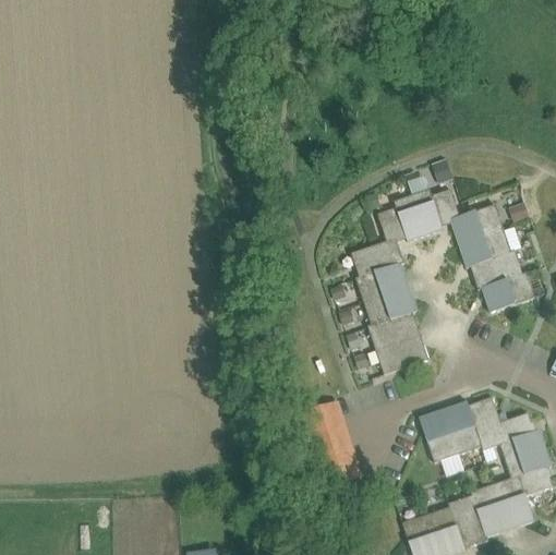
[(450,178),(445,159),(432,164),(437,182),(450,178)]
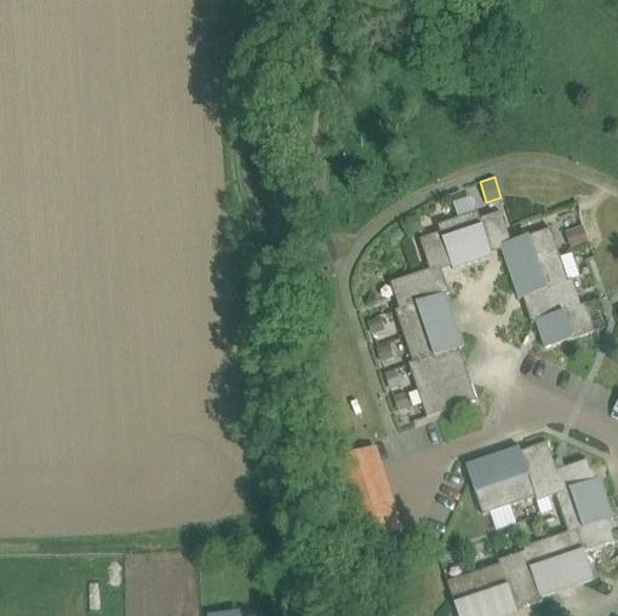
[(479,214),(504,207),(502,199),(485,203),(480,182),(452,189),(455,196),(473,191),(479,214)]
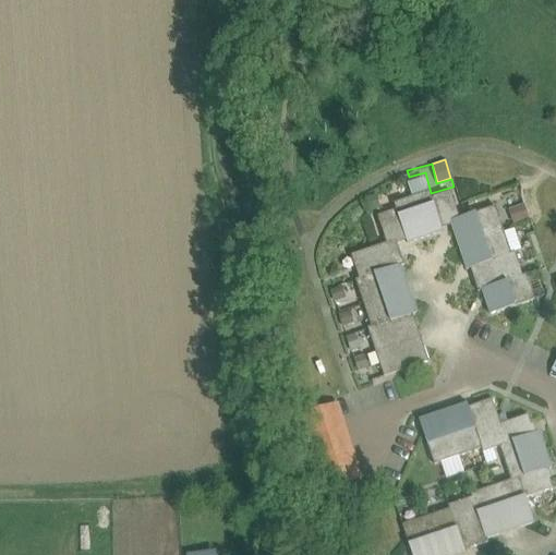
[(419,219),(424,234),(442,229),(440,224),(449,220),(458,216),(449,189),(432,195),(430,189),(411,194),(419,219)]
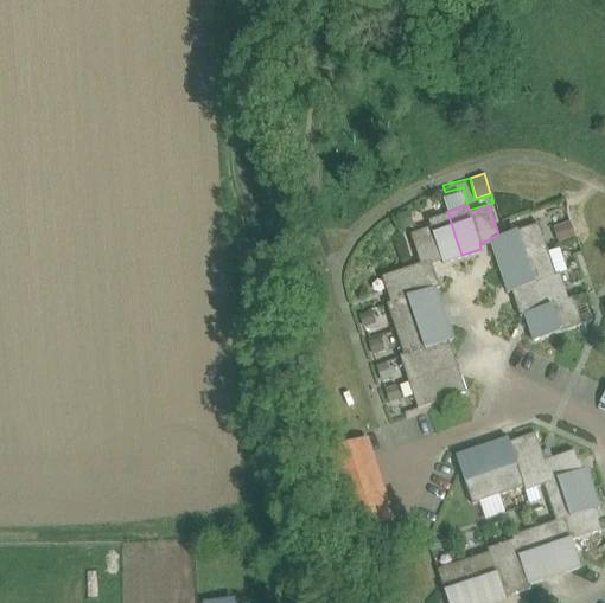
[(400,224),(409,220),(406,210),(396,213),(400,224)]
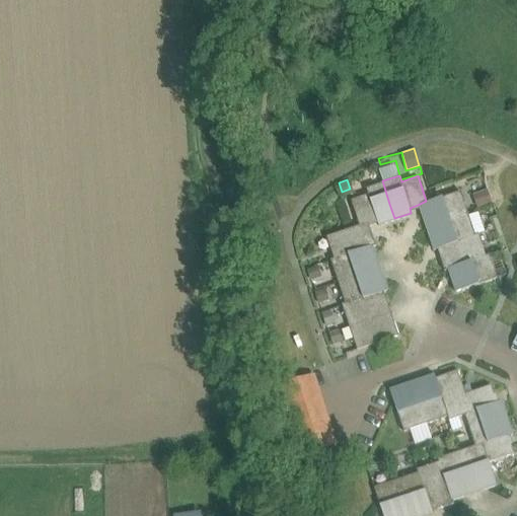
[(394,218),(389,204),(382,180),(366,187),(368,193),(352,199),(360,223),(367,222),(376,219),(378,224),(394,218)]
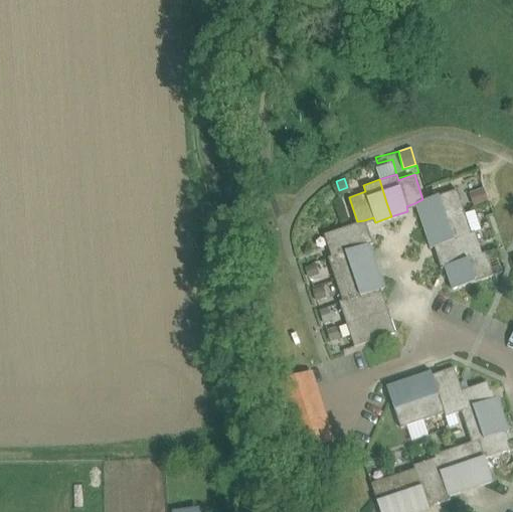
[(486,199),(483,186),(468,191),(472,203),(486,199)]
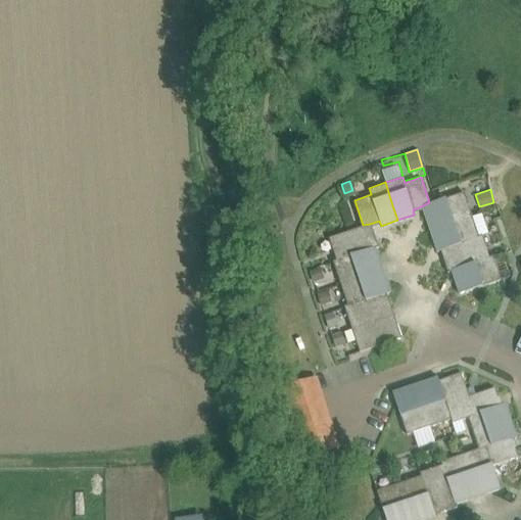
[(421,206),(429,229),(470,213),(463,191),(429,202),(421,206)]
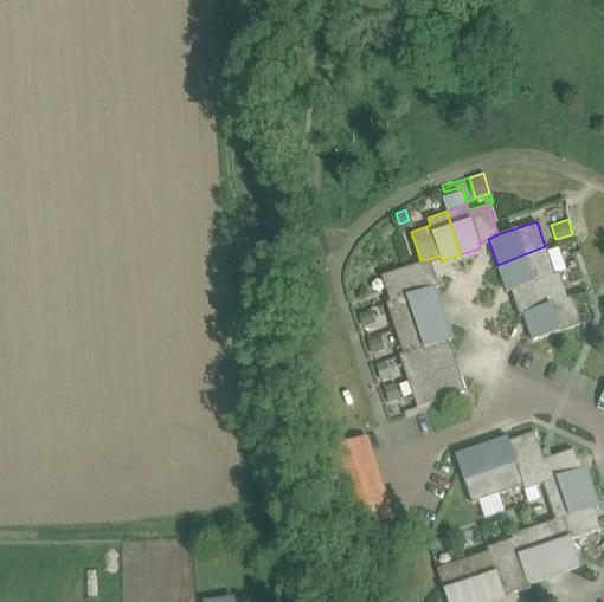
[(506,290),(509,289),(554,272),(545,246),(498,265),(506,290)]
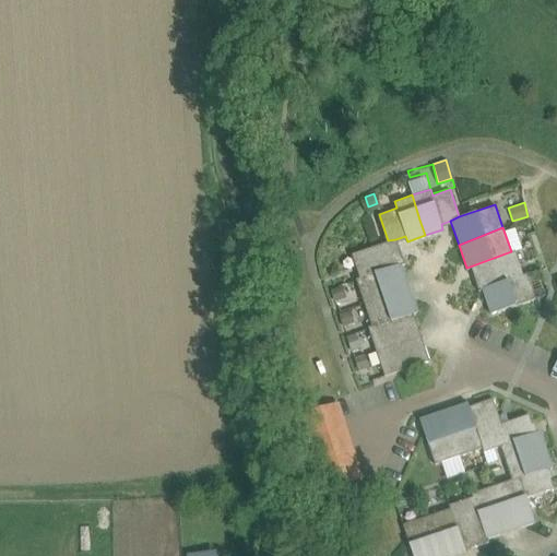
[(362,278),(400,264),(404,263),(395,239),(388,240),(353,252),(362,278)]
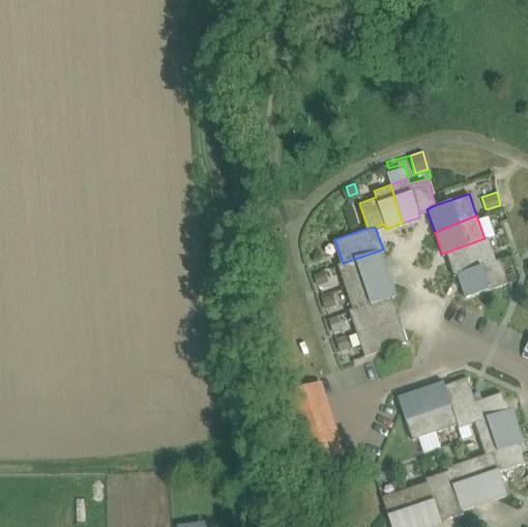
[(485,238),(445,253),(453,275),(457,274),(495,260),(488,237),(485,238)]
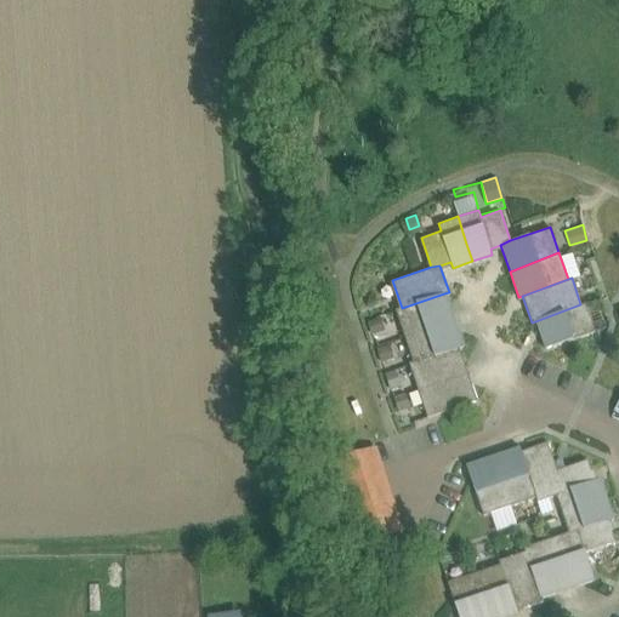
[(396,309),(403,336),(454,319),(444,293),(402,308),(396,309)]
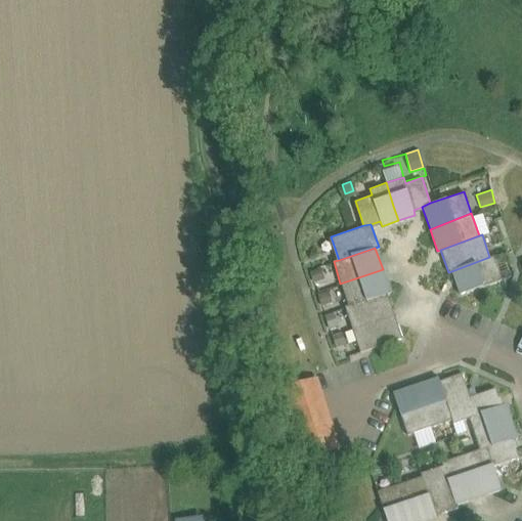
[(459,293),(469,290),(501,278),(493,255),(489,257),(451,271),(459,293)]
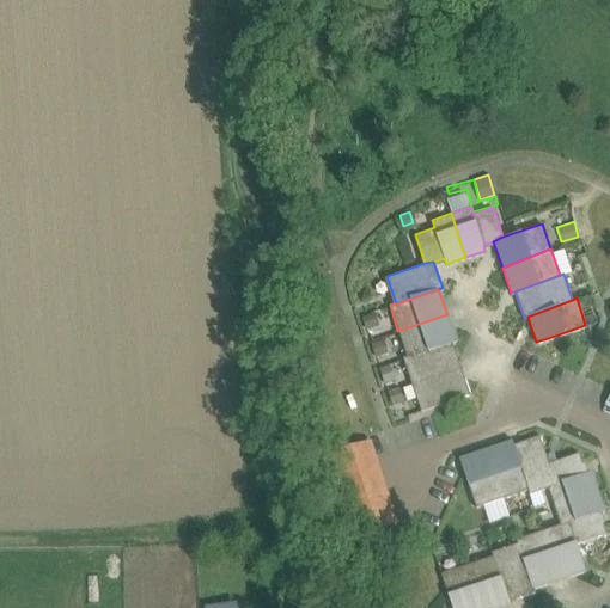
[(378,323),(373,311),(361,314),(365,326),(378,323)]
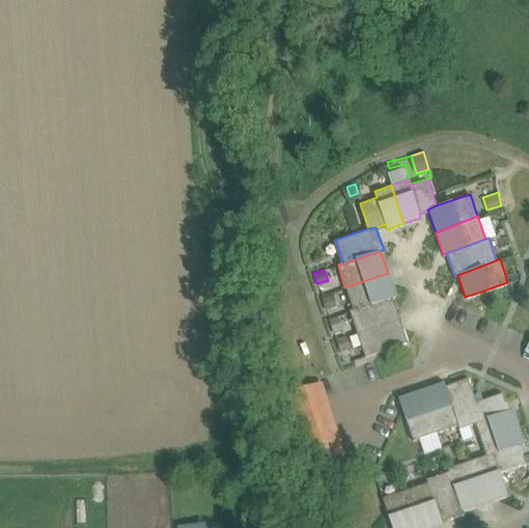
[(506,275),(508,281),(516,278),(513,272),(506,275)]
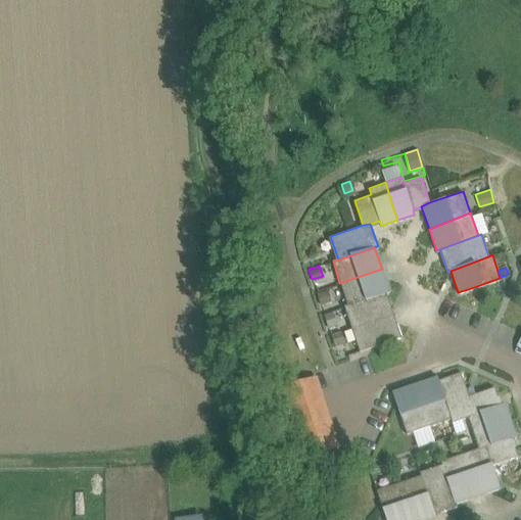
[(339,283),(346,305),(386,292),(389,291),(382,269),(339,283)]
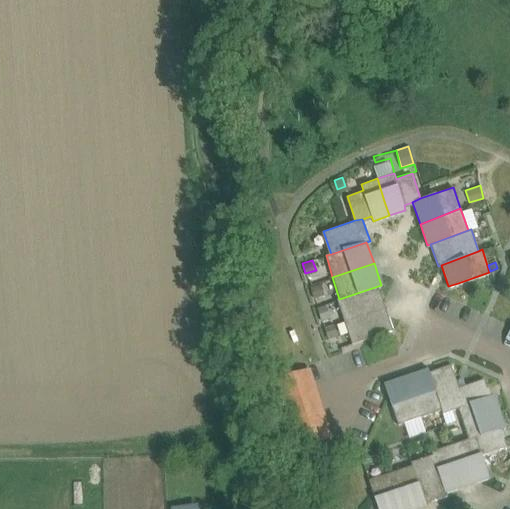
[(322,293),(318,283),(309,286),(312,296),(322,293)]
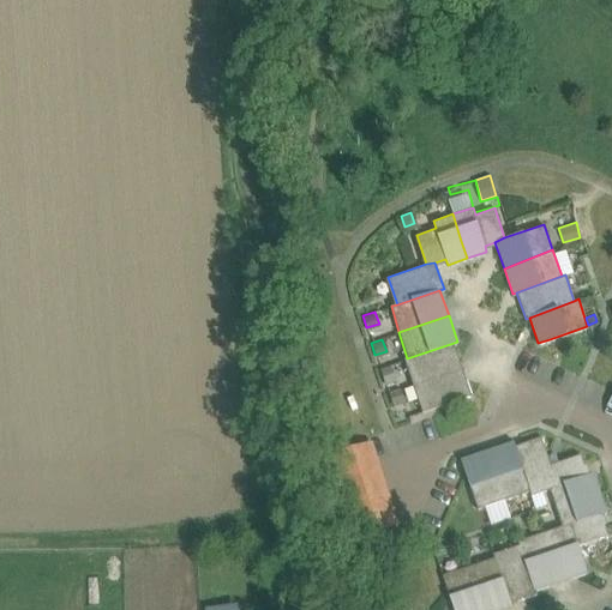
[(414,385),(450,373),(462,369),(454,343),(407,358),(414,385)]
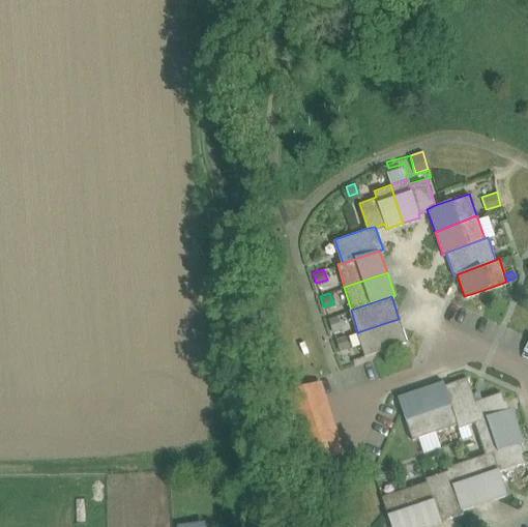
[(341,327),(336,315),(327,318),(331,330),(341,327)]
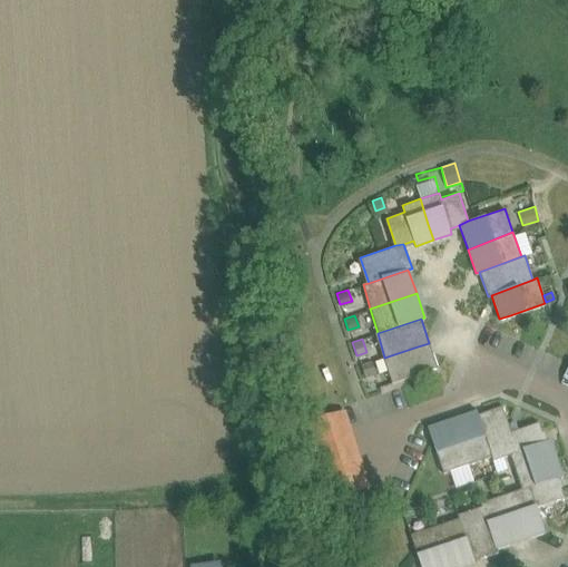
[(429,343),(418,346),(384,358),(391,382),(437,367),(429,343)]
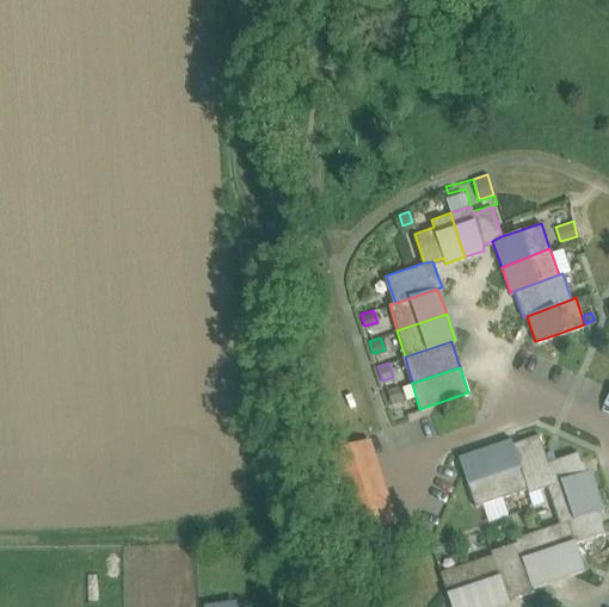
[(403,400),(398,386),(386,390),(389,403),(403,400)]
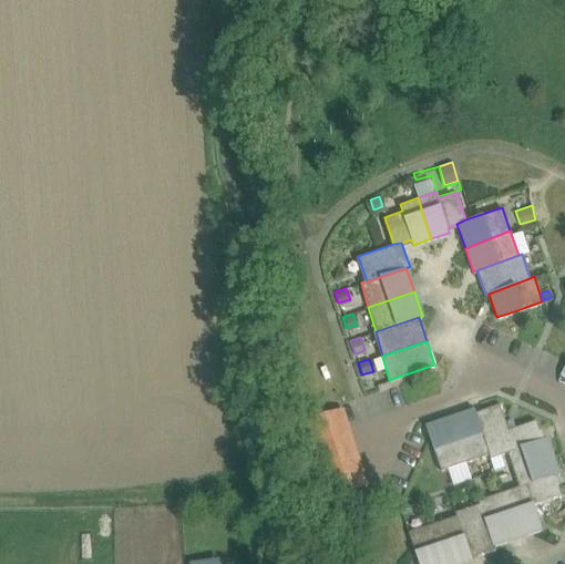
[(499,403),(475,411),(489,452),(492,451),(493,454),(513,448),(514,448),(507,429),(499,403)]
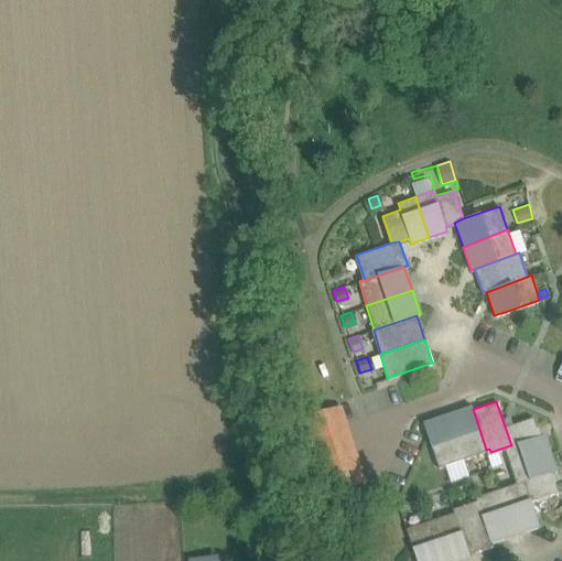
[(486,450),(473,409),(472,406),(446,413),(462,457),(486,450)]
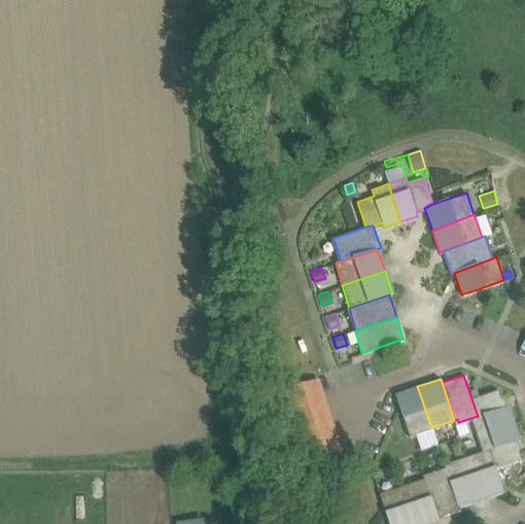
[(321,393),(317,381),(286,390),(308,458),(323,453),(330,451),(339,448),(330,421),(321,393)]
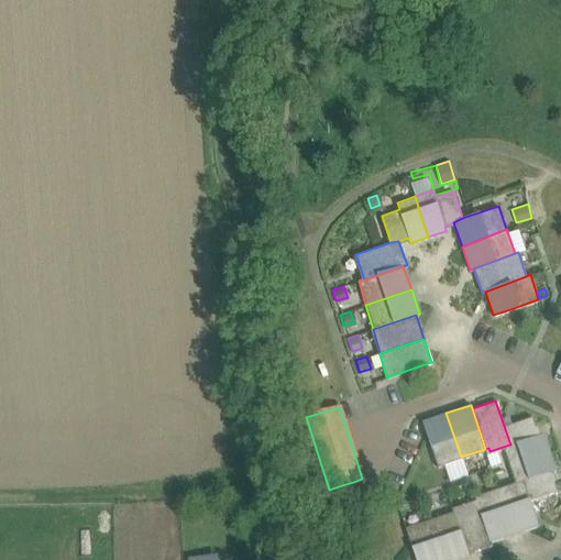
[(461,457),(446,413),(421,421),(439,463),(461,457)]
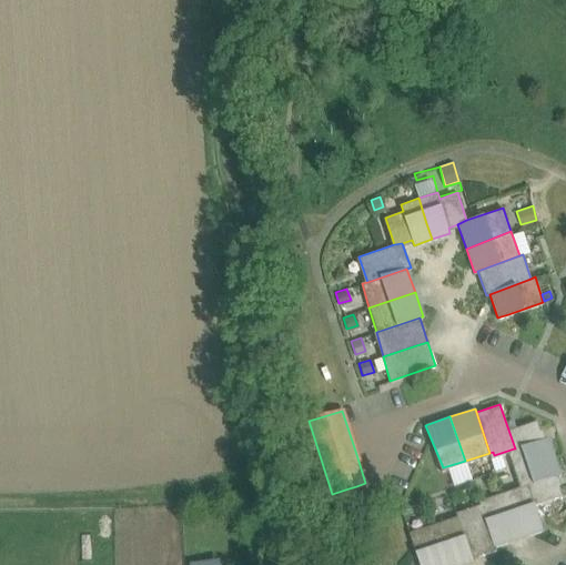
[(521,467),(538,461),(554,455),(547,437),(543,440),(536,420),(508,430),(515,449),(514,449),(521,467)]
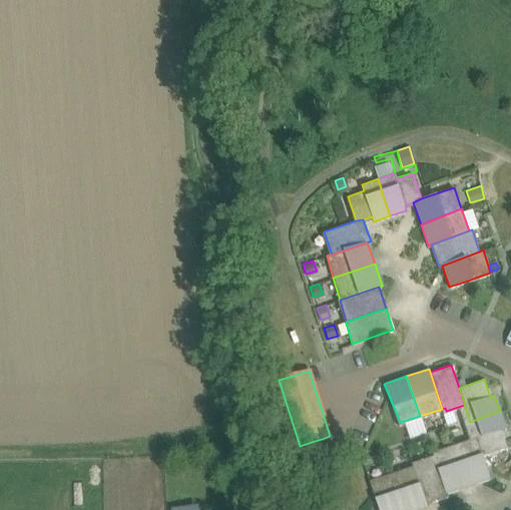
[(475,435),(482,455),(507,447),(501,429),(506,428),(500,411),(486,416),(470,422),(475,436),(475,435)]
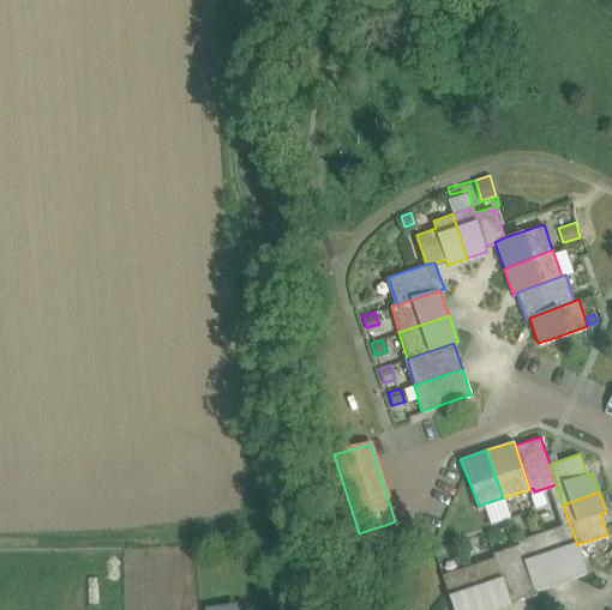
[(587,572),(582,560),(577,544),(569,520),(569,521),(544,530),(561,580),(587,572)]
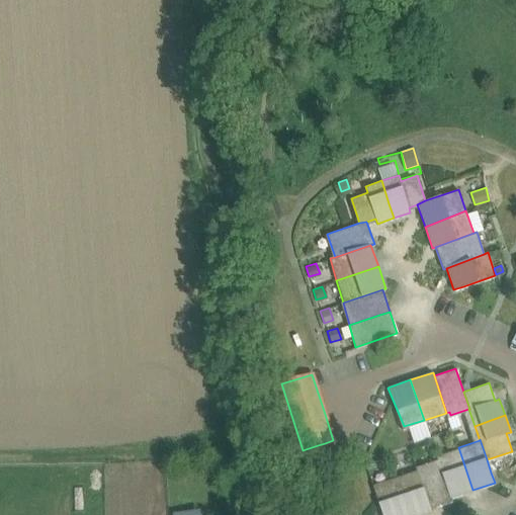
[(437,458),(450,497),(473,490),(458,447),(442,452),(442,456),(437,458)]
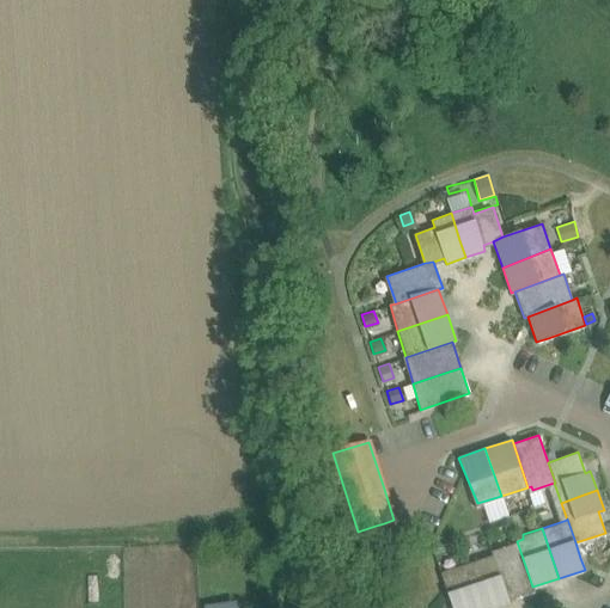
[(493,556),(508,600),(535,591),(532,587),(517,541),(493,548),(495,554),(493,556)]
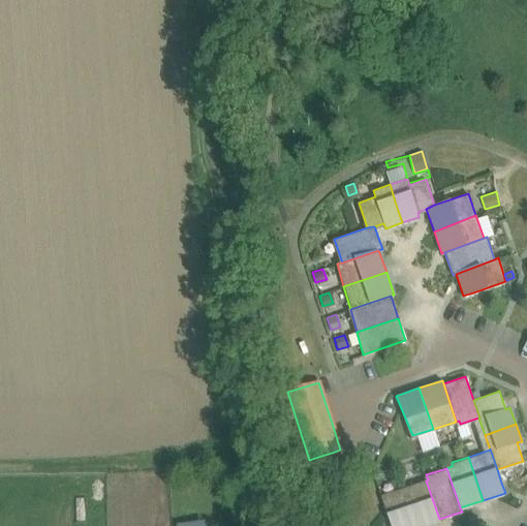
[(374,478),(375,478),(382,475),(380,470),(373,472),(372,473),(374,478)]
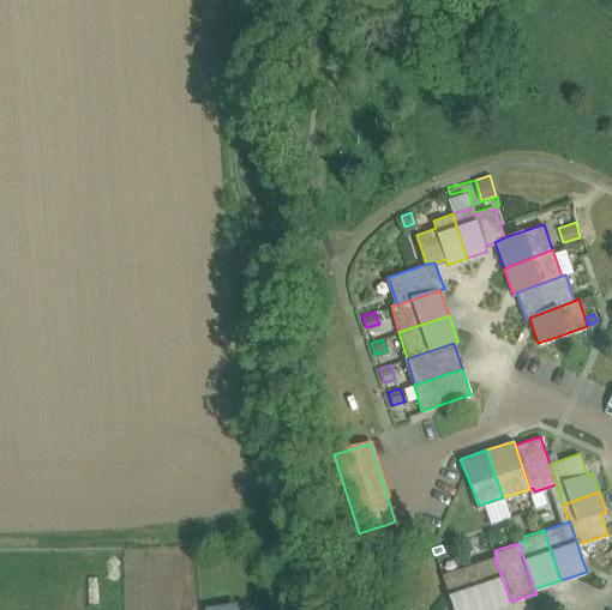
[(469,566),(481,603),(484,609),(498,609),(511,607),(510,602),(495,557),(469,566)]
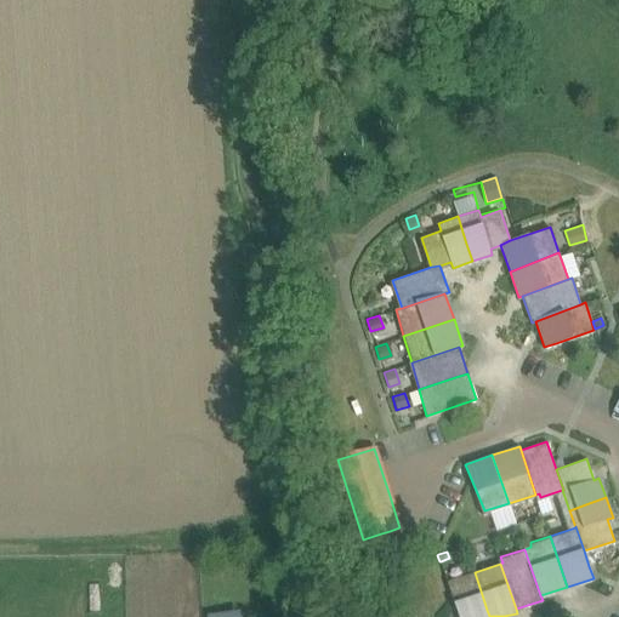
[(489,616),(487,610),(475,572),(450,581),(461,616),(489,616)]
